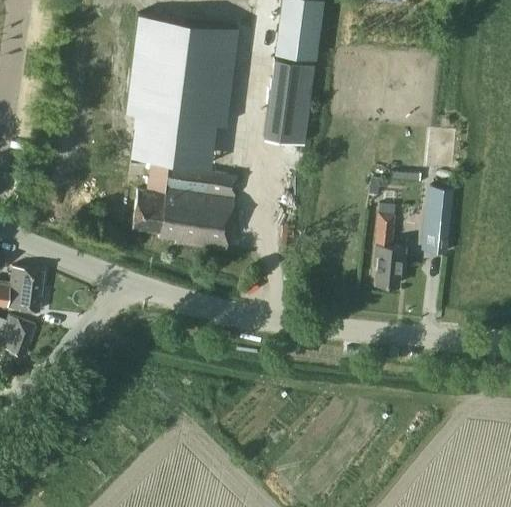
[(311,91),(321,7),(282,2),(264,141),(304,147),(311,91)]
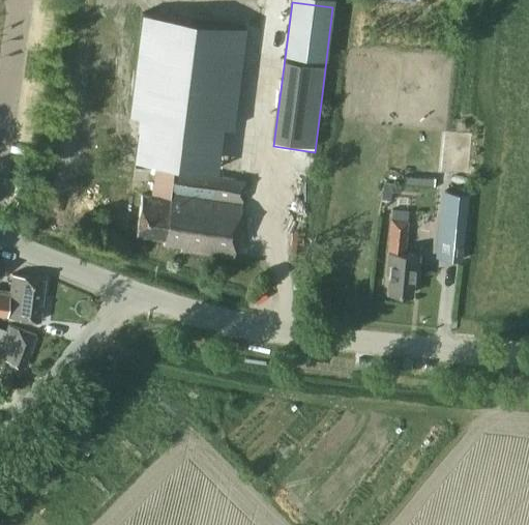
[(247,32),(144,18),(128,119),(139,120),(133,162),(214,174),(221,134),(231,135),(247,32)]
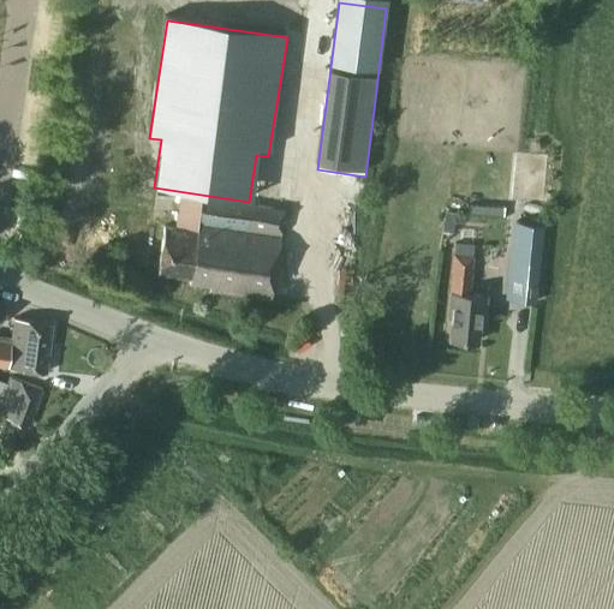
[(286,215),(180,198),(176,232),(166,231),(159,276),(192,281),(191,287),(212,291),(212,296),(273,304),(286,215)]
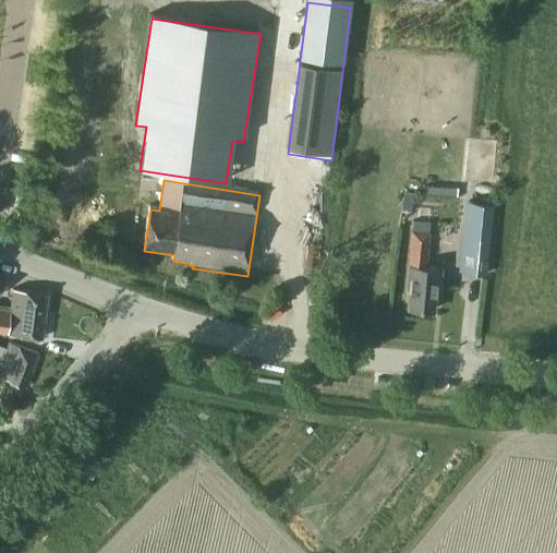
[(422,207),(423,199),(408,197),(403,197),(401,214),(404,215),(410,215),(411,206),(422,207)]
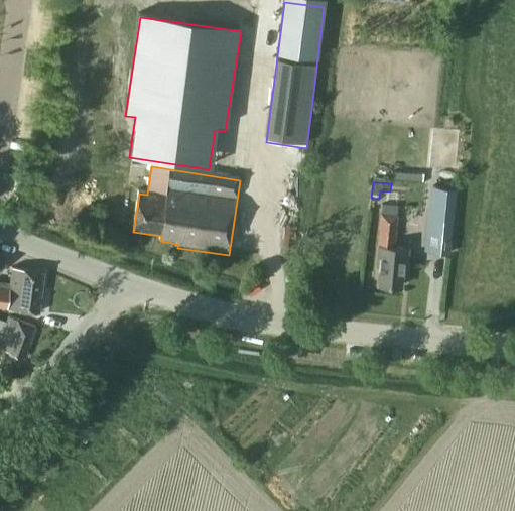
[(436,203),(435,246),(456,247),(457,204),(436,203)]
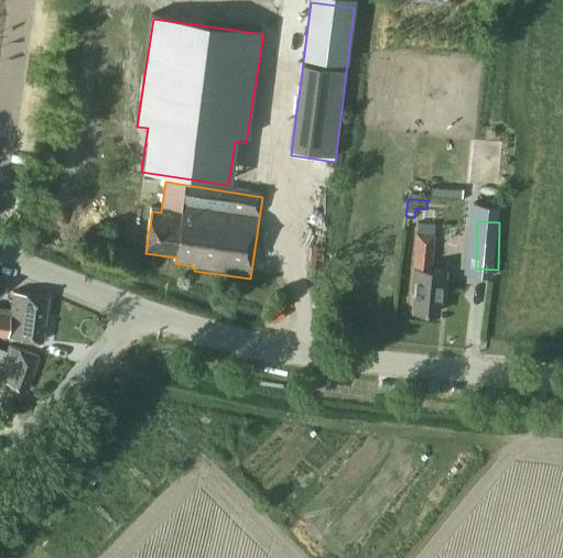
[(412,294),(415,295),(413,315),(440,317),(442,292),(446,292),(447,275),(432,274),(436,229),(419,227),(412,294)]
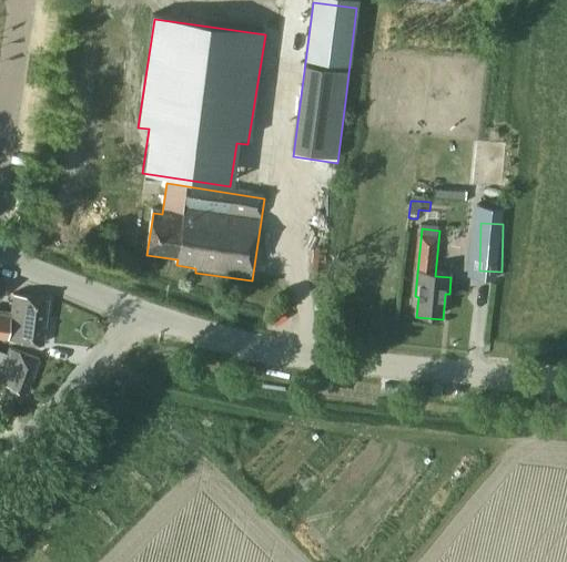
[(43,348),(49,303),(14,298),(11,327),(10,341),(9,344),(43,348)]
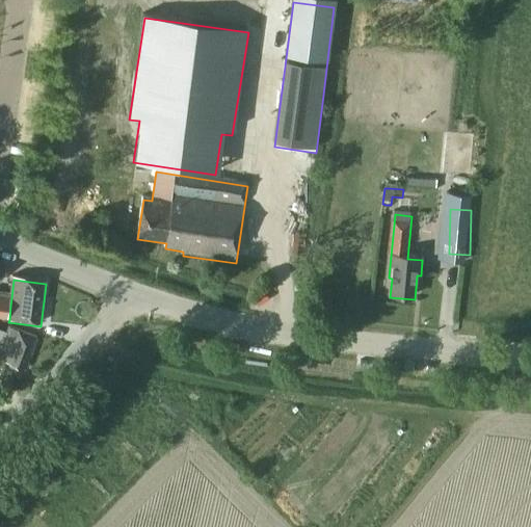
[(0,319),(9,320),(10,307),(0,305),(0,319)]
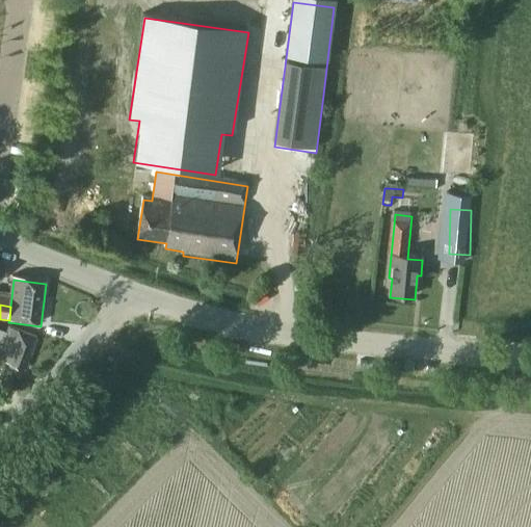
[(0,362),(26,372),(37,341),(9,331),(7,336),(0,333),(0,351),(1,351),(0,353),(0,362)]
